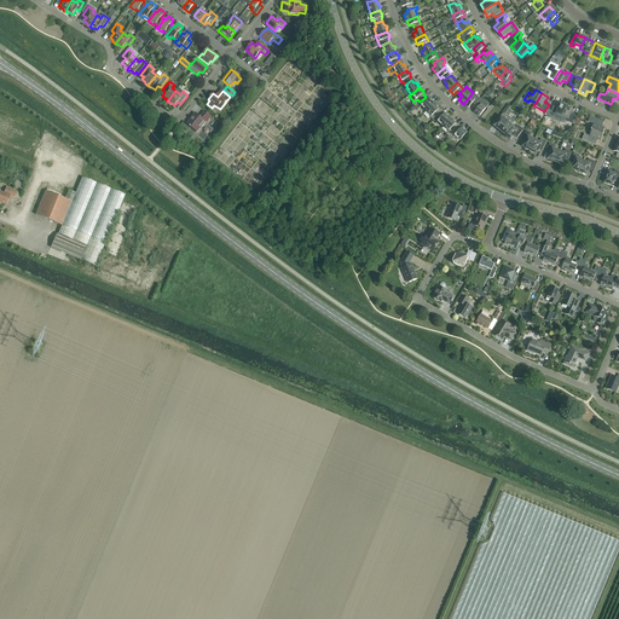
[(470,104),(474,108),(478,102),(470,96),(463,104),(468,108),(470,104)]
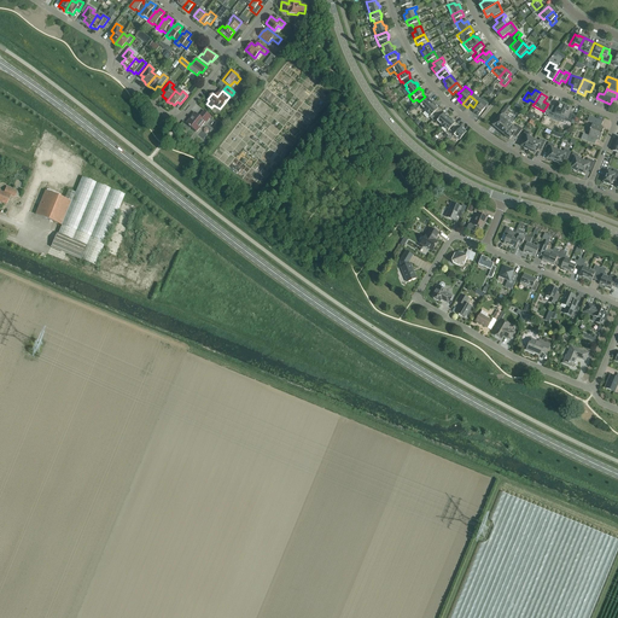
[(431,101),(431,100),(431,99),(430,99),(429,99),(427,98),(427,99),(425,97),(419,101),(417,103),(420,106),(425,111),(433,104),(431,101)]
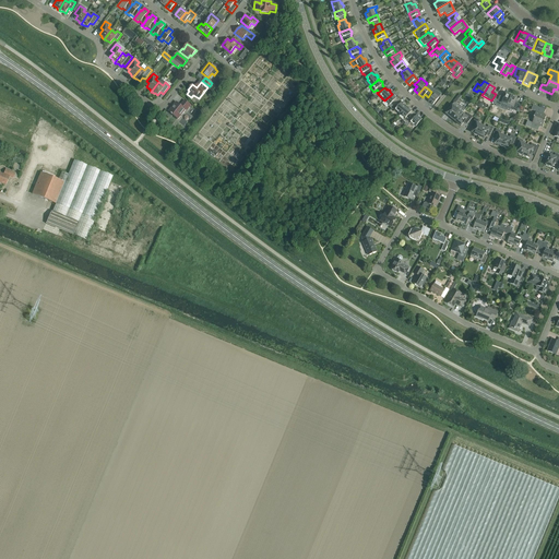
[(431,92),(428,97),(430,98),(428,102),(432,105),(441,94),(435,90),(431,92)]
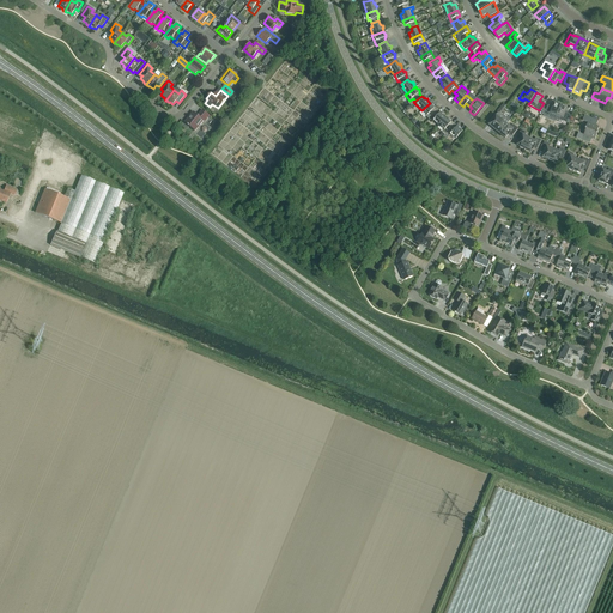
[(429,120),(436,111),(434,109),(435,108),(434,107),(434,105),(434,104),(432,104),(431,104),(430,103),(422,110),(428,115),(426,116),(429,120)]
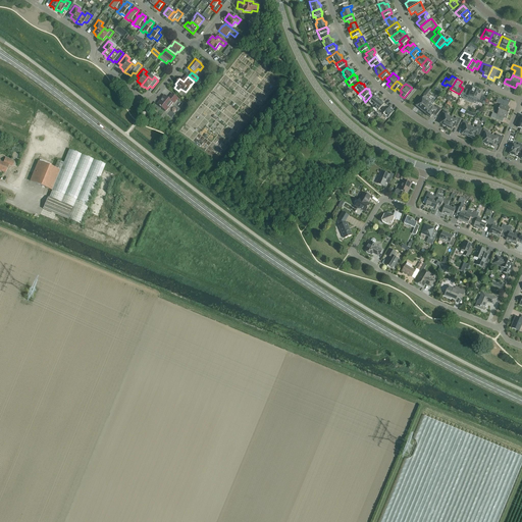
[(428,88),(422,95),(423,95),(425,97),(430,90),(428,88)]
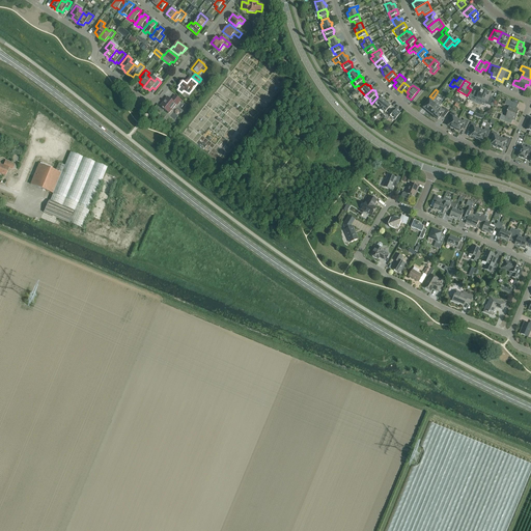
[(482,101),(485,91),(480,89),(478,93),(474,91),(471,99),(476,101),(476,99),(482,101)]
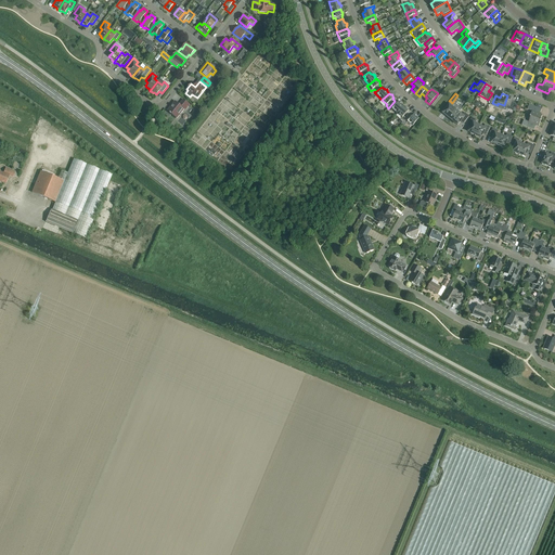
[(514,98),(507,95),(504,105),(507,106),(506,108),(513,112),(516,104),(512,102),(514,98)]
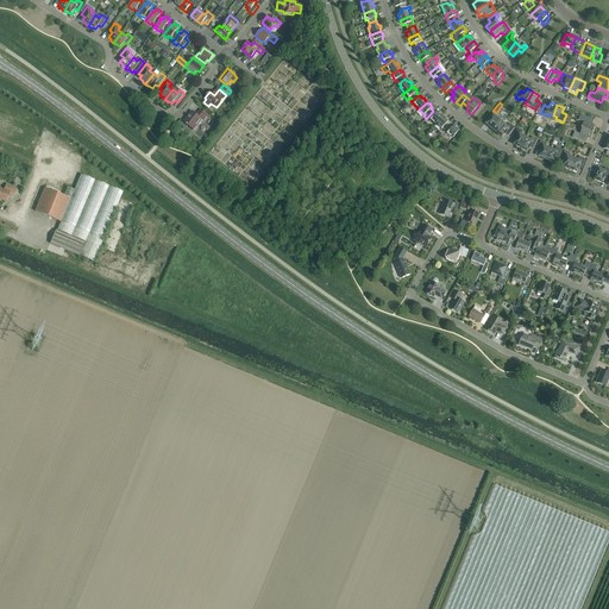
[(188,125),(194,130),(202,119),(203,120),(208,115),(201,110),(196,115),(192,112),(184,120),(186,123),(187,124),(186,125),(187,125),(188,125)]
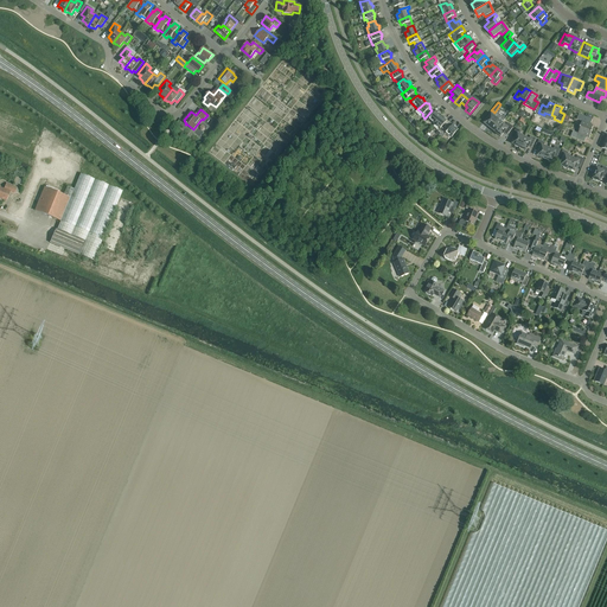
[(434,125),(441,116),(439,115),(439,114),(439,113),(438,112),(438,113),(436,113),(435,112),(435,113),(433,110),(432,110),(425,119),(428,121),(429,120),(434,125)]
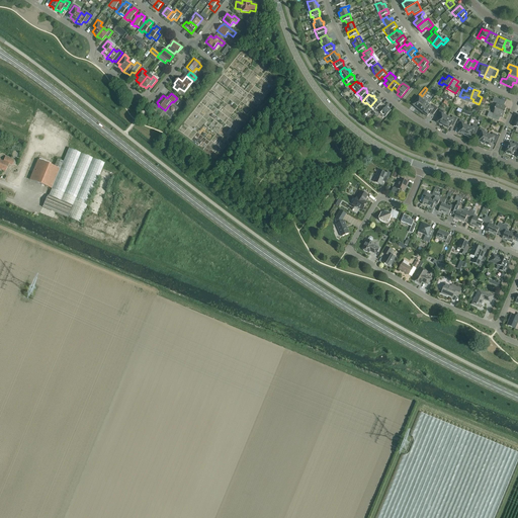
[(420,94),(412,104),(422,112),(428,105),(431,102),(425,97),(425,98),(420,94)]
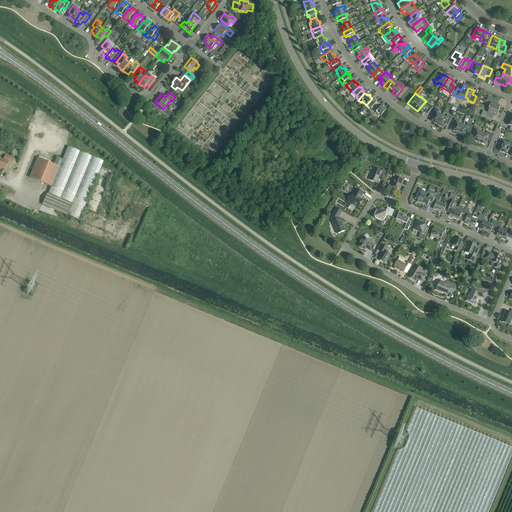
[(498,111),(500,106),(497,105),(498,104),(499,101),(500,98),(495,96),(494,99),(488,96),(486,101),(491,102),(488,108),(489,108),(498,111)]
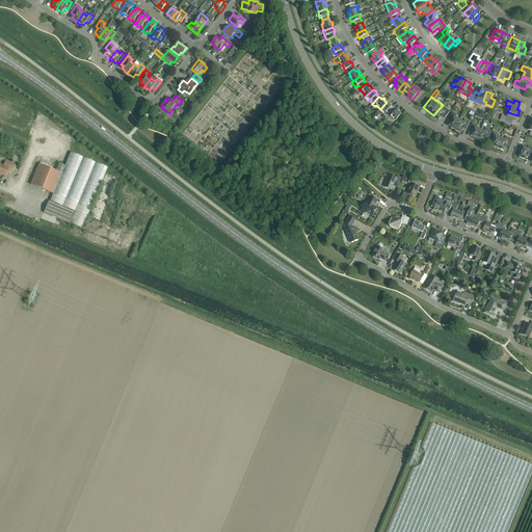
[(389,103),(387,102),(380,109),(382,110),(380,112),(383,114),(384,114),(388,116),(394,108),(391,106),(392,106),(391,105),(391,104),(391,103),(390,103),(389,103)]
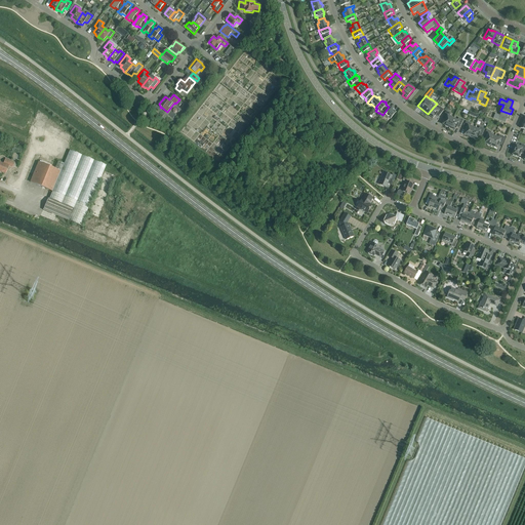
[(394,111),(395,111),(395,110),(394,110),(394,109),(393,109),(392,109),(391,109),(389,107),(382,115),(385,117),(386,116),(391,119),(396,113),(394,111)]
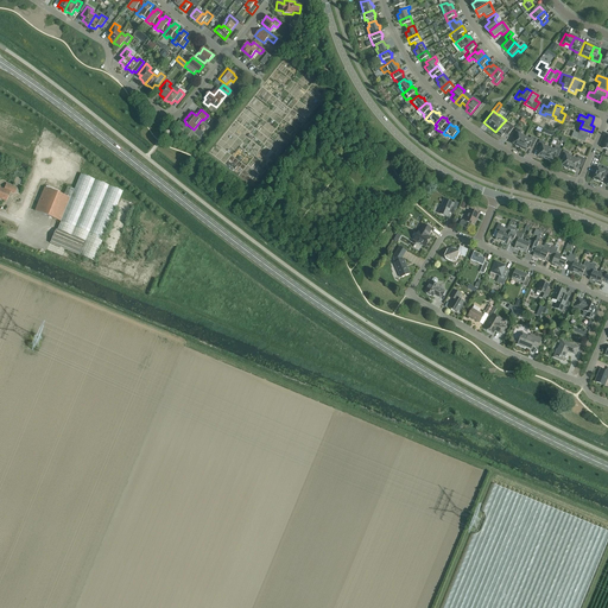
[(506,126),(502,124),(495,132),(501,138),(505,132),(508,134),(513,127),(508,124),(506,126)]
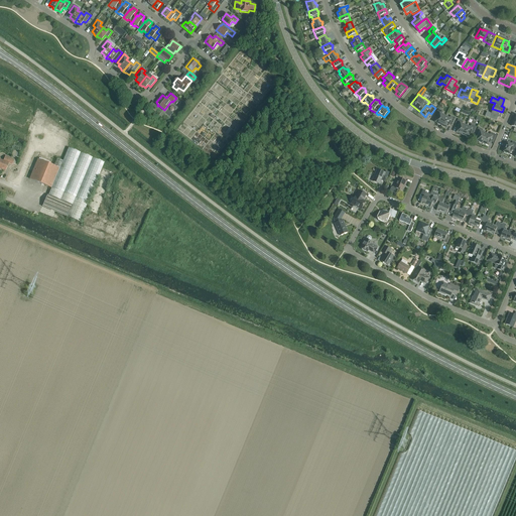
[(440,125),(445,117),(441,115),(443,112),(438,109),(434,116),(437,117),(434,122),(440,125)]
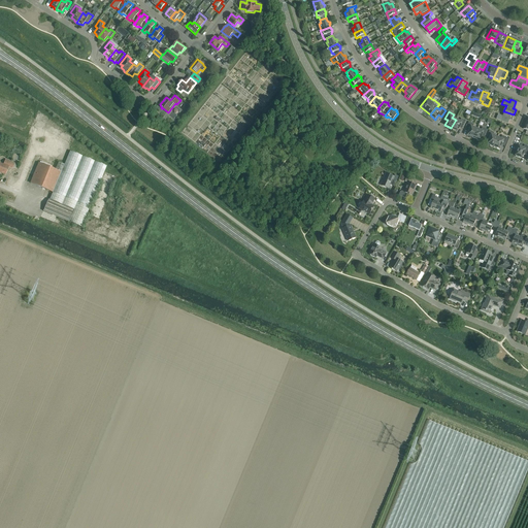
[(515,114),(514,114),(504,111),(502,117),(498,114),(496,119),(507,124),(509,121),(508,121),(509,120),(512,121),(515,114)]
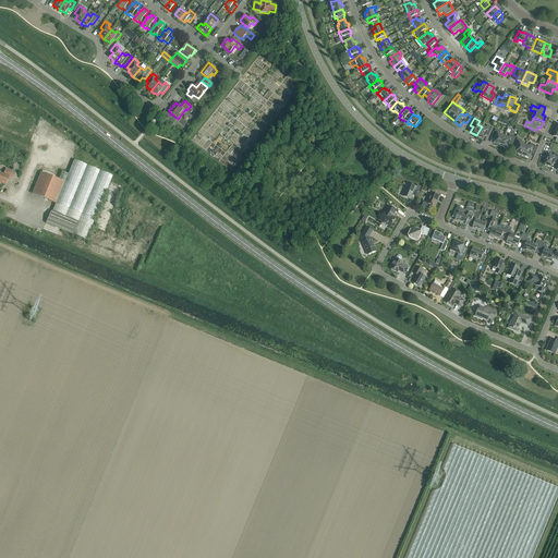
[(486,129),(482,126),(476,135),(483,140),(486,134),(488,135),(493,128),(487,125),(486,129)]
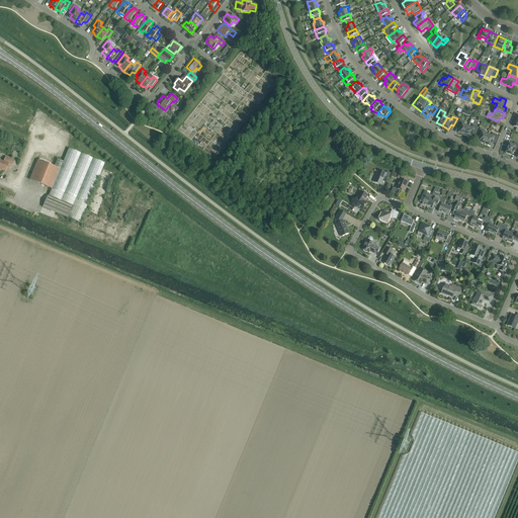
[(464,136),(467,126),(463,124),(465,121),(460,119),(457,126),(459,127),(457,134),(464,136)]
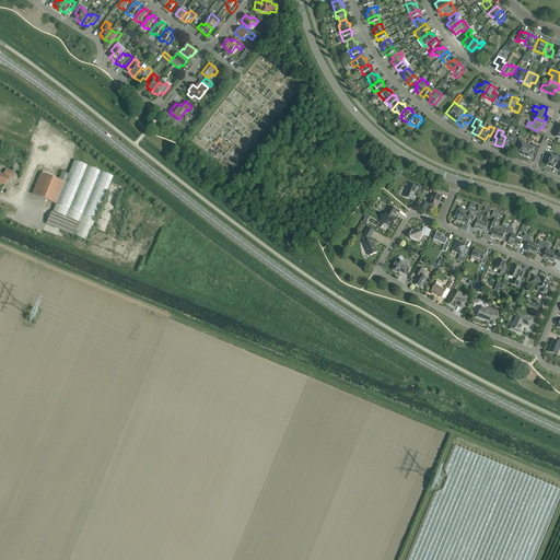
[(510,139),(505,137),(502,147),(509,150),(511,144),(514,146),(516,138),(511,136),(510,139)]
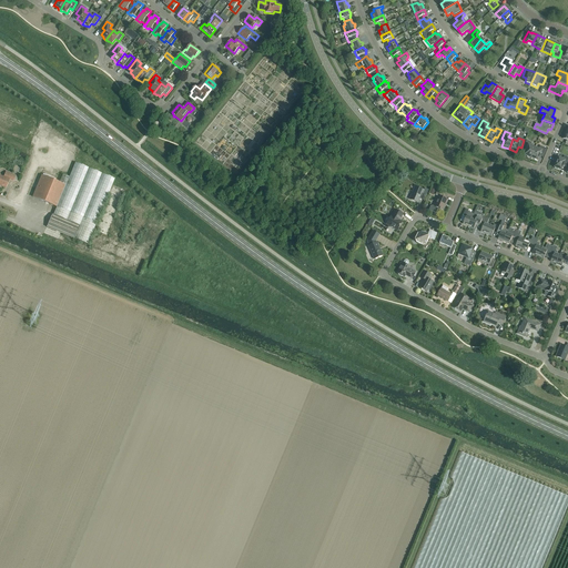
[(524,155),(530,158),(535,148),(530,145),(531,143),(526,141),(524,149),(526,150),(524,155)]
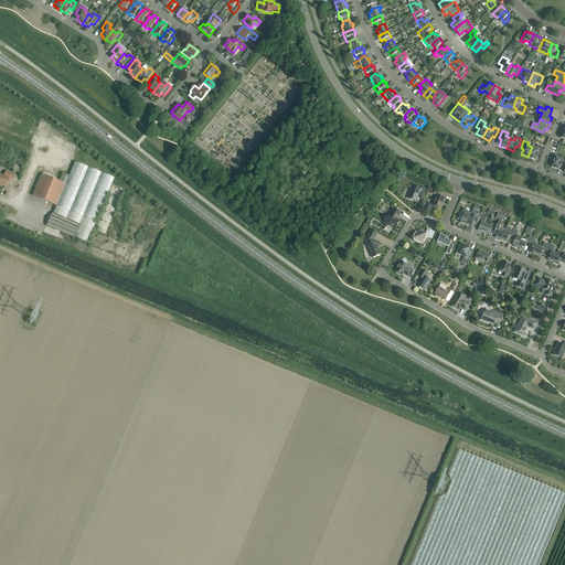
[(540,156),(543,148),(537,146),(536,149),(532,147),(528,157),(535,160),(537,155),(540,156)]
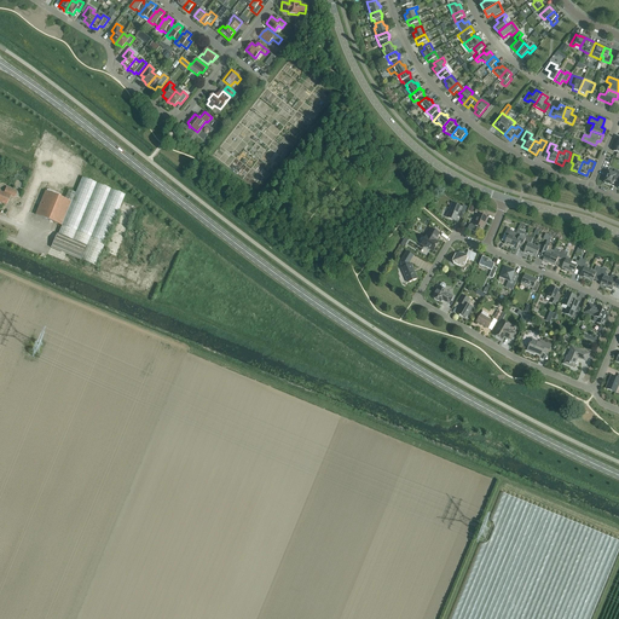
[(617,181),(618,175),(618,172),(614,171),(613,173),(608,172),(603,183),(612,186),(614,180),(617,181)]
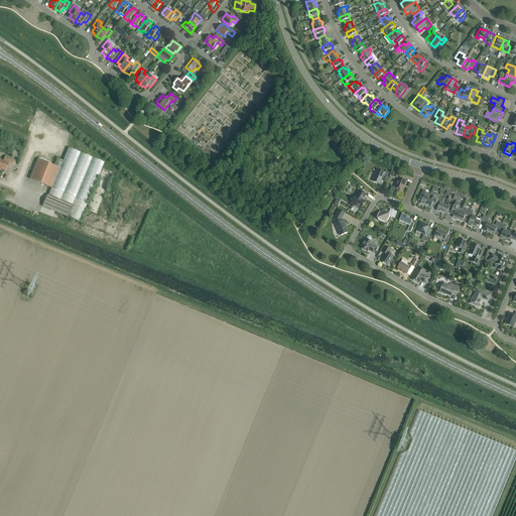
[(105,161),(69,145),(62,161),(56,158),(53,166),(58,168),(50,187),(47,195),(73,206),(68,217),(78,221),(103,168),(105,161)]
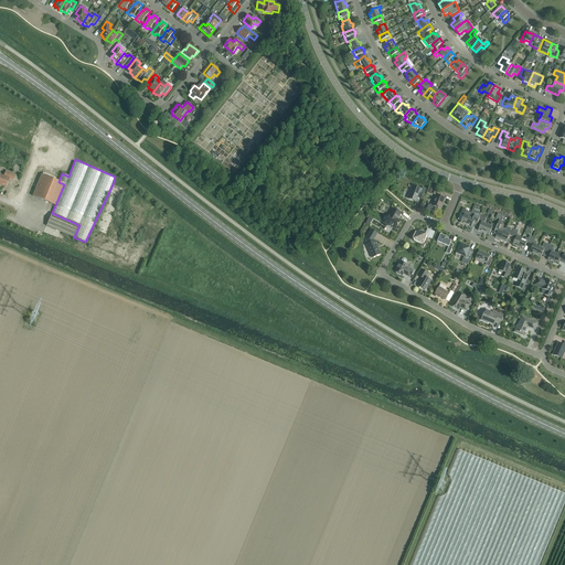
[(13,180),(16,174),(6,171),(3,177),(0,174),(0,184),(6,187),(9,179),(13,180)]
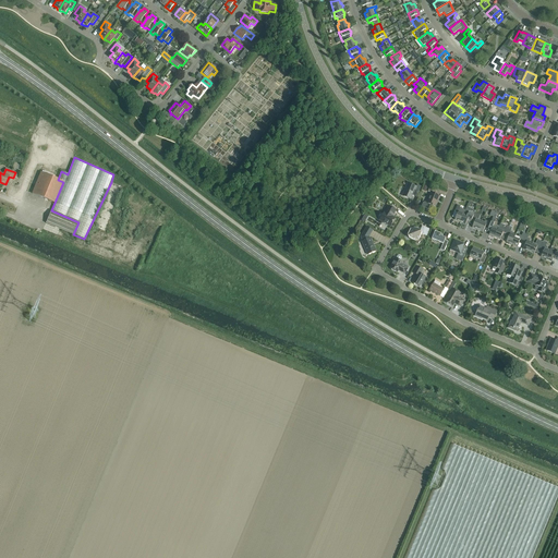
[(63,182),(58,180),(40,172),(32,193),(55,203),(63,182)]
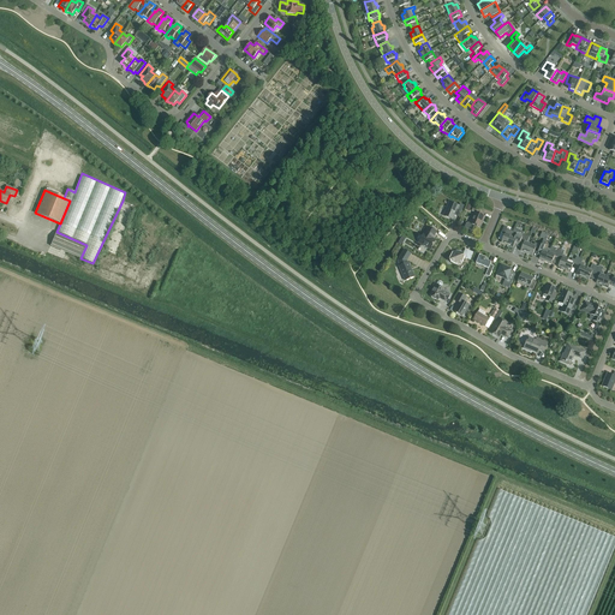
[(449,202),(443,216),(453,220),(457,213),(460,215),(464,206),(460,204),(459,207),(449,202)]
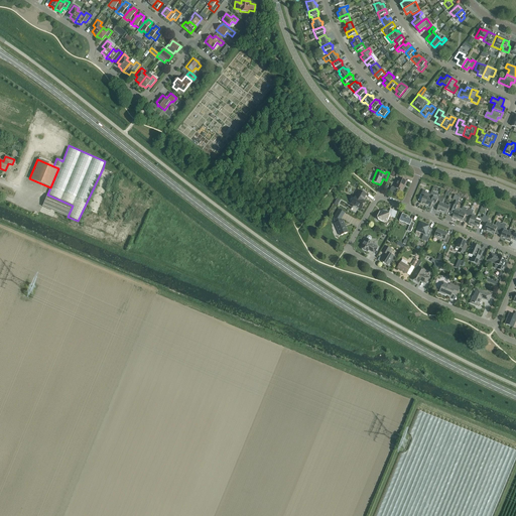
[(394,187),(392,188),(390,191),(397,194),(399,189),(402,191),(406,181),(402,179),(403,176),(397,173),(395,177),(398,178),(394,187)]
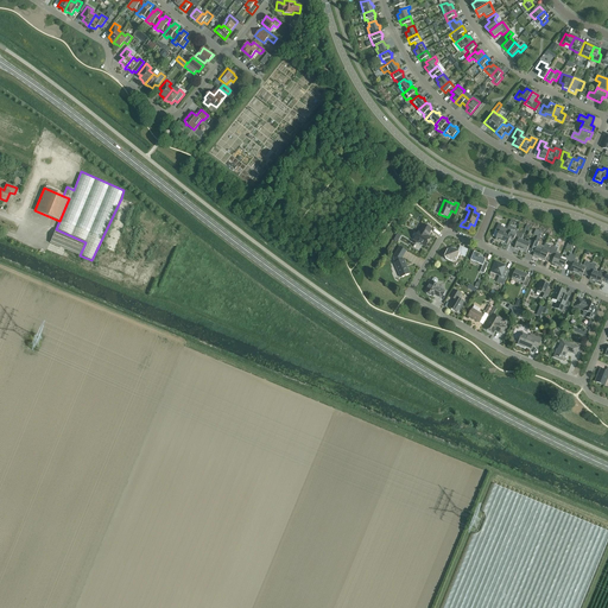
[(501,242),(507,229),(501,227),(501,225),(499,223),(493,236),(495,239),(495,240),(501,242)]
